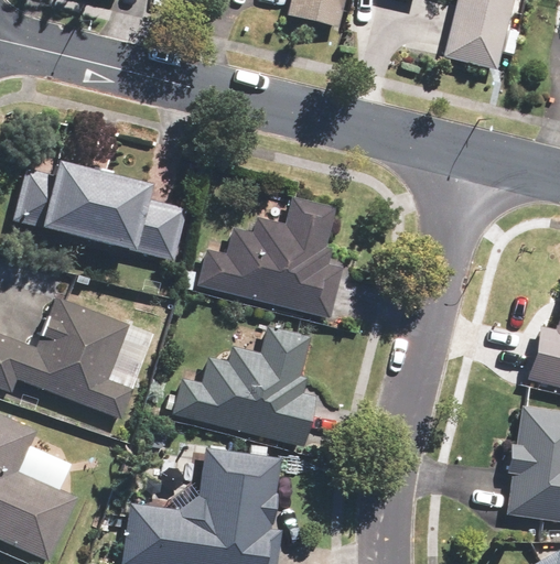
[(341,28),(346,0),(292,0),(289,15),(341,28)]
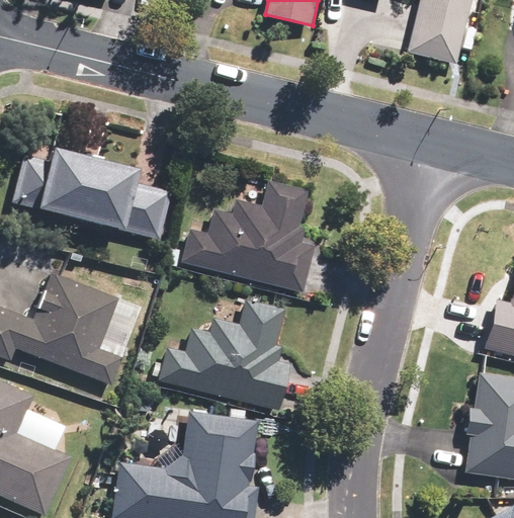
[(458,64),(474,0),(420,0),(409,52),(458,64)]
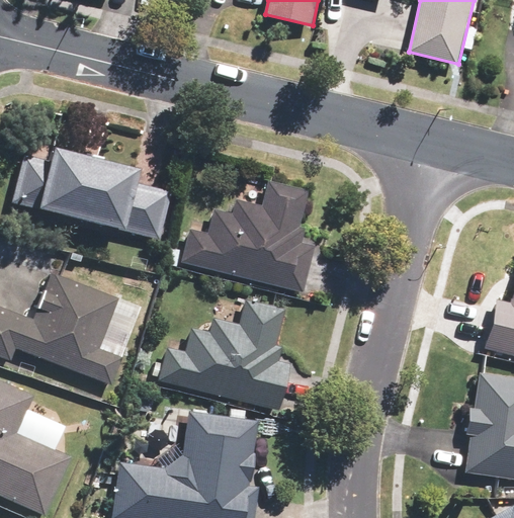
[(25,155),(13,202),(161,240),(173,192),(136,183),(139,168),(55,147),(51,162),(25,155)]
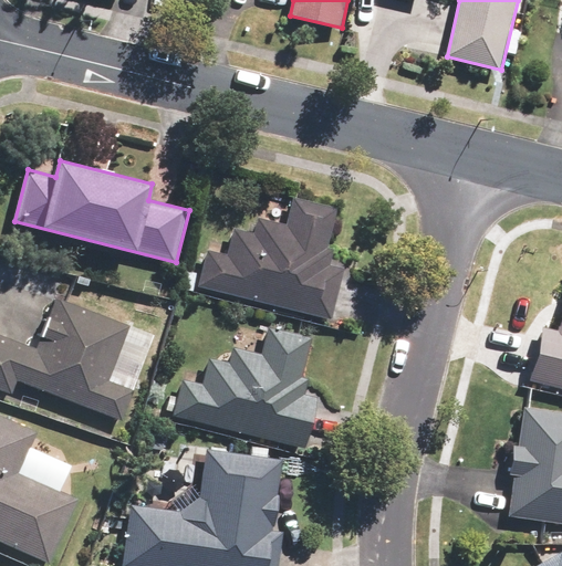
[(210,251),(201,287),(332,320),(344,269),(329,265),(333,248),(330,248),(339,210),(297,199),(290,227),(260,219),(257,234),(236,230),(229,255),(210,251)]
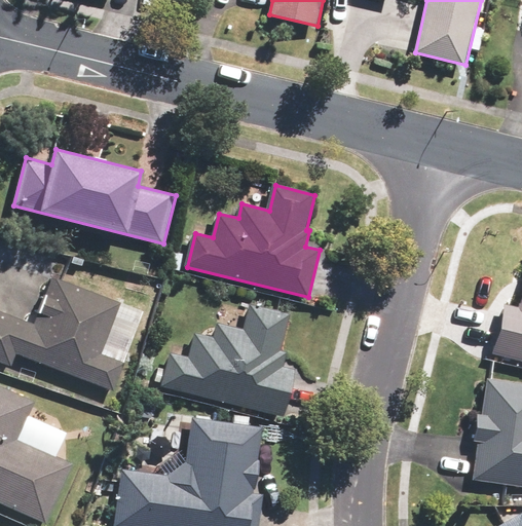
[(36,325),(0,310),(0,361),(11,366),(15,353),(114,391),(125,363),(102,353),(121,303),(54,277),(36,325)]
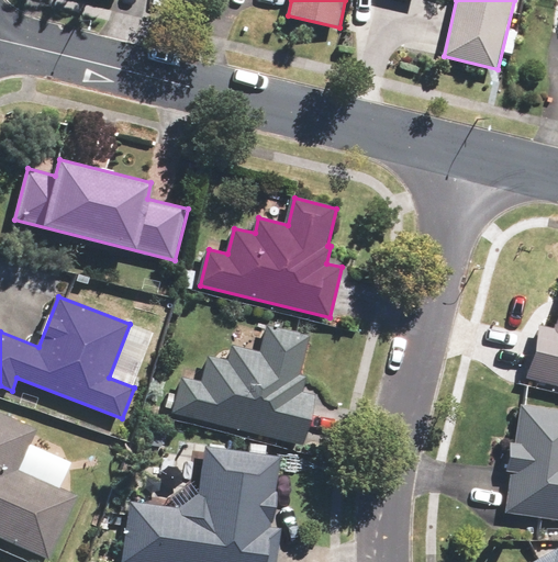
[(527,375),(557,383),(557,316),(555,327),(540,324),(527,375)]
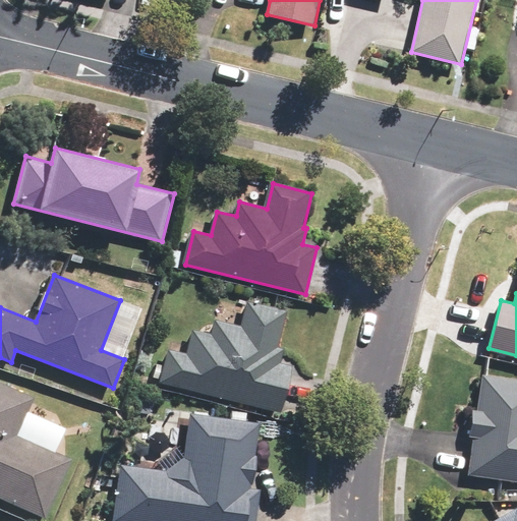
[(167,347),(159,380),(281,410),(292,364),(282,362),(285,348),(278,346),(287,309),(248,300),(241,326),(216,320),(212,336),(191,331),(186,352),(167,347)]
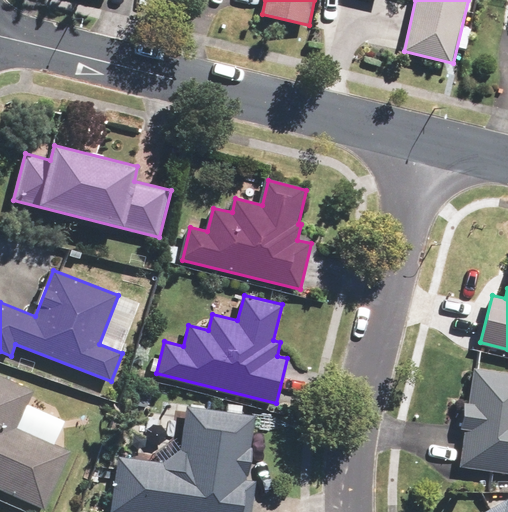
[(507,370),(473,366),(459,465),(507,471),(507,370)]
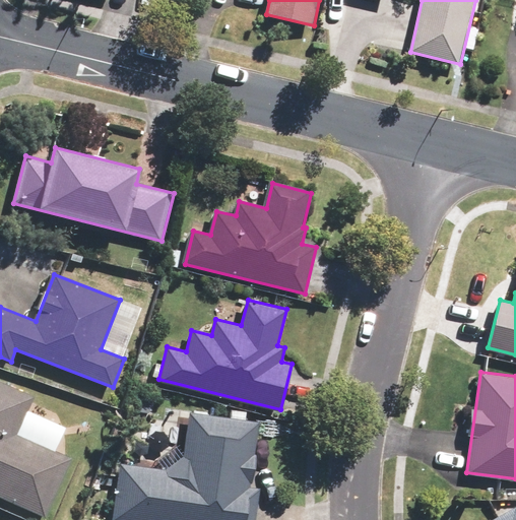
[(0,494),(46,515),(72,457),(15,432),(31,395),(0,380),(0,494)]
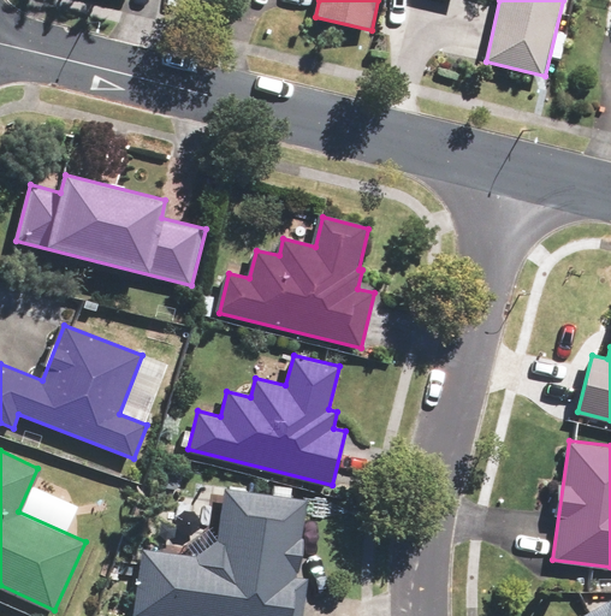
[(142,548),(132,614),(149,615),(302,615),(308,578),(297,576),(308,498),(224,486),(217,540),(196,555),(142,548)]
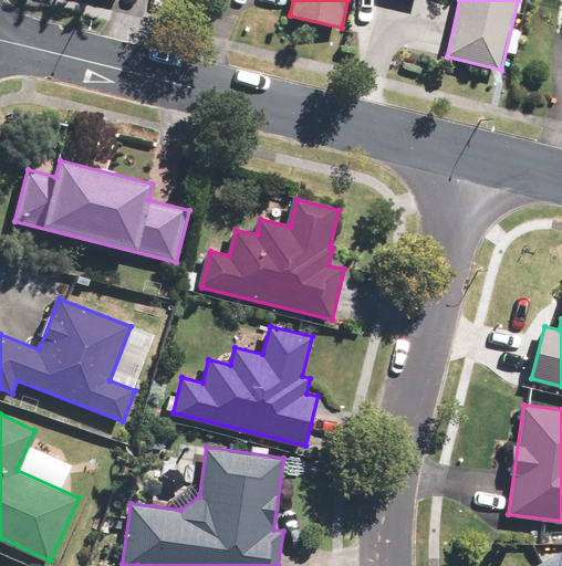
[(561,551),(531,565),(561,565),(561,551)]
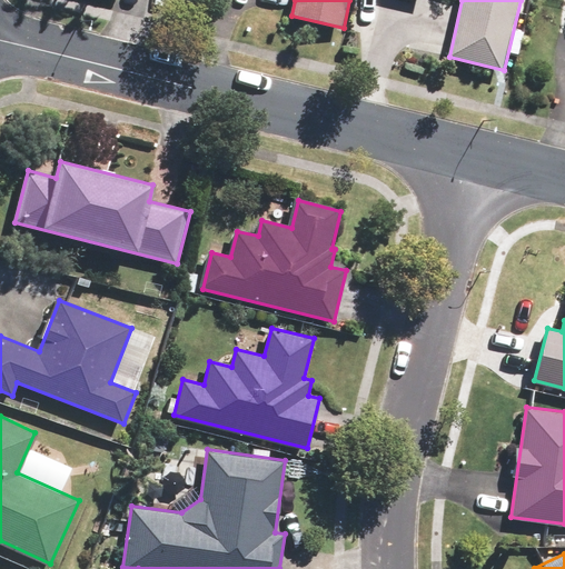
All buildings are outlined.
